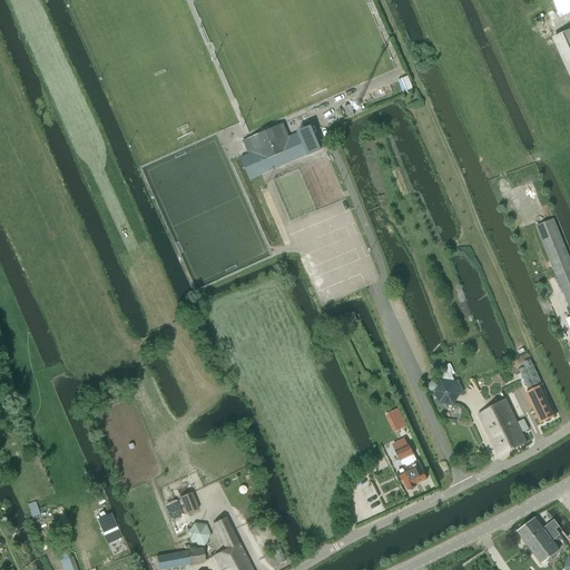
[(569,70),(569,29),(554,37),(569,70)]
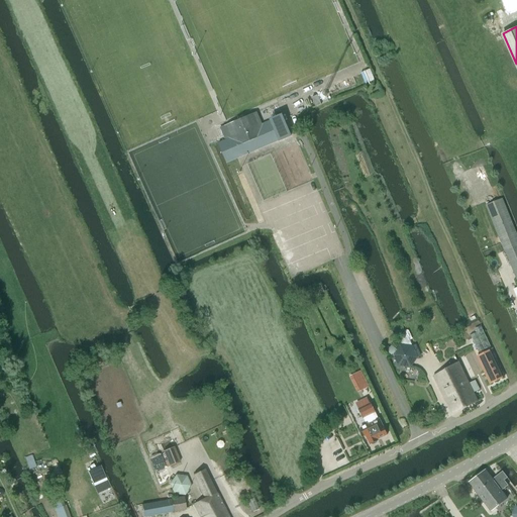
[(221,141),(217,143),(226,163),(230,162),(230,161),(236,159),(238,158),(240,157),(279,140),(276,133),(284,130),(281,124),(274,127),(271,120),(251,128),(246,116),(223,126),(219,127),(224,140),(221,141)]
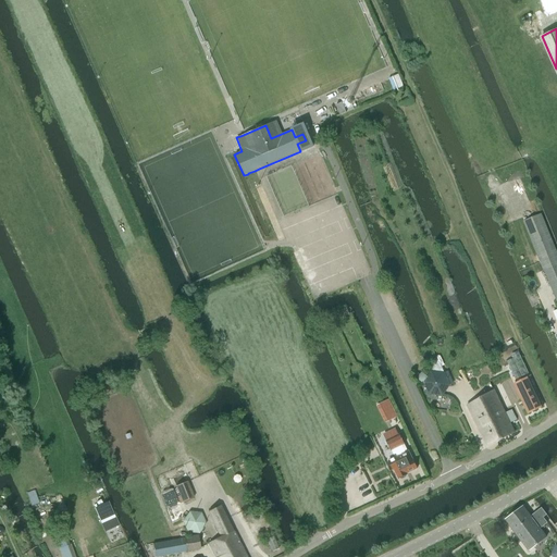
[(523,221),(556,301),(556,300),(556,258),(540,214),(523,221)]
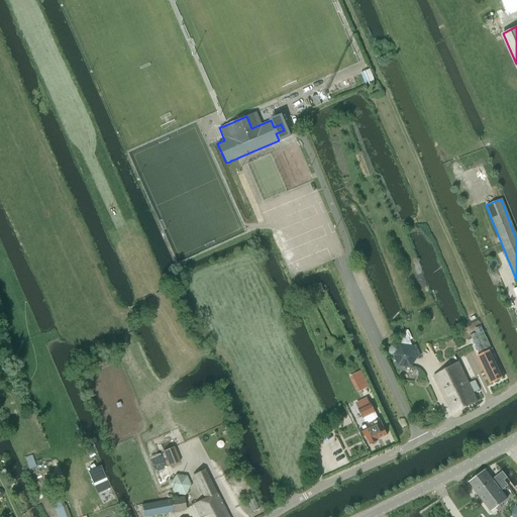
[(321,286),(314,290),(316,295),(324,292),(321,286)]
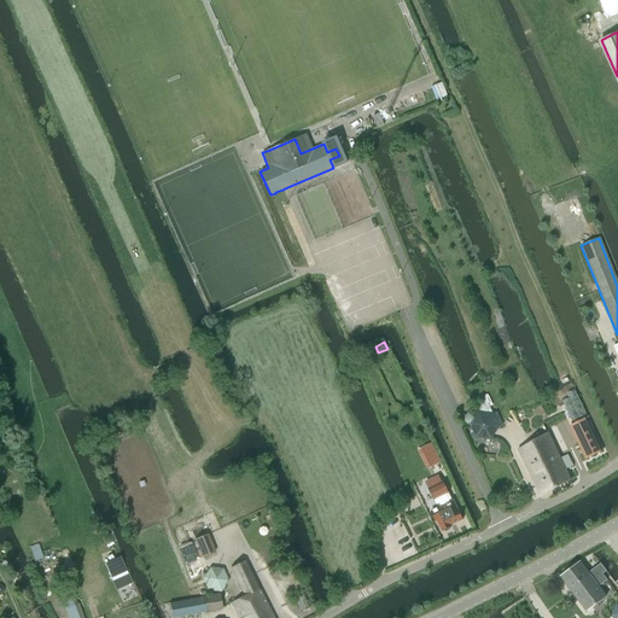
[(570,398),(563,402),(572,421),(586,414),(577,395),(570,398)]
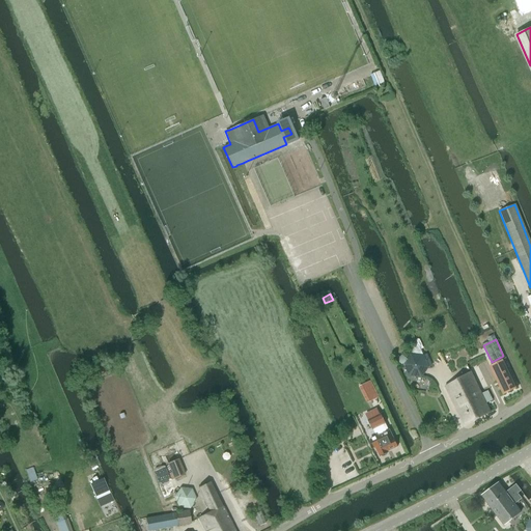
[(402,356),(398,361),(404,366),(410,375),(421,378),(428,367),(431,366),(427,355),(423,356),(413,355),(412,355),(408,360),(402,356)]
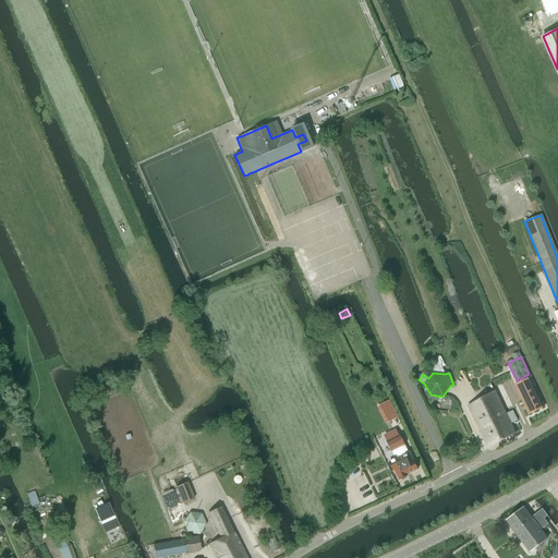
[(525,380),(516,385),(518,390),(529,413),(545,405),(531,377),(525,380)]
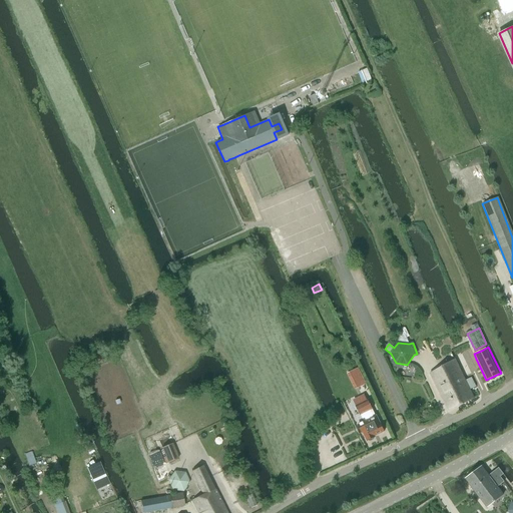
[(439,393),(464,380),(454,360),(430,374),(439,393)]
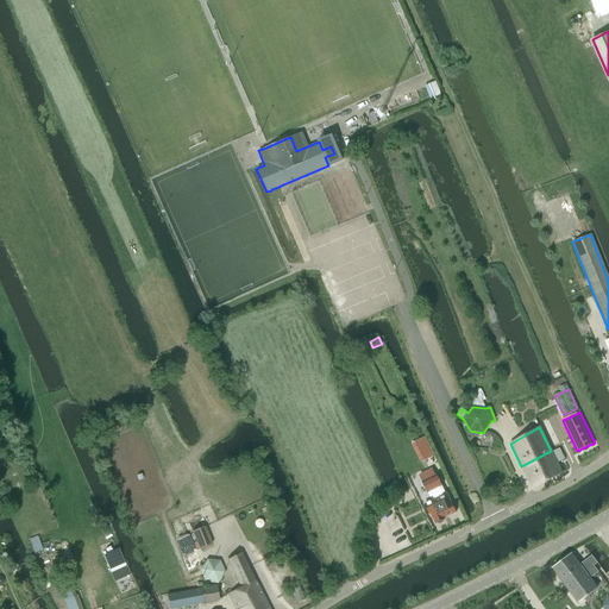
[(424,457),(433,452),(425,437),(415,441),(424,457)]
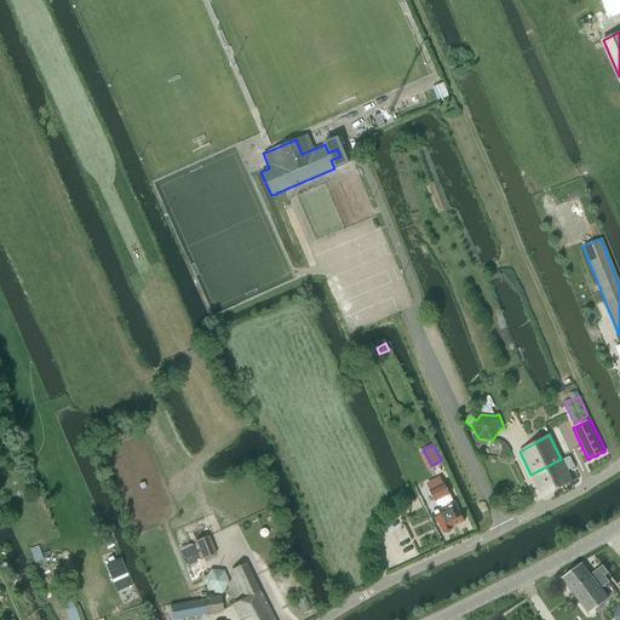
[(561,459),(530,475),(541,497),(572,482),(567,471),(575,468),(570,459),(563,463),(561,459)]
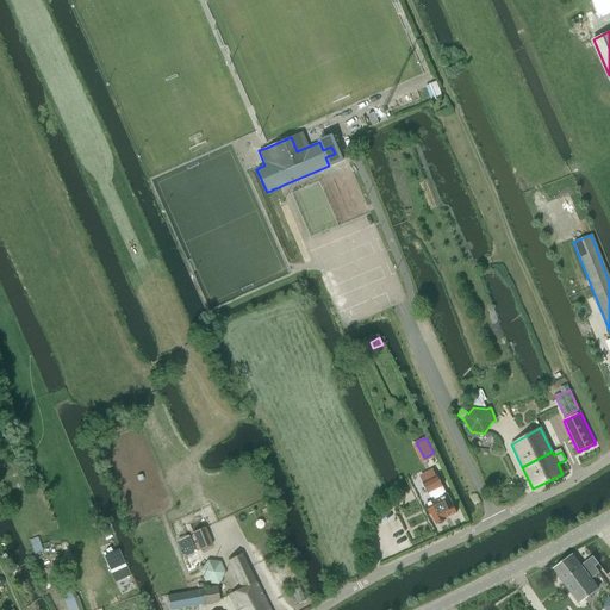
[(441,486),(442,486),(435,471),(419,478),(428,493),(433,502),(425,506),(430,516),(431,515),(436,526),(436,524),(441,526),(443,524),(444,521),(446,521),(446,518),(456,514),(452,503),(452,504),(447,495),(446,495),(441,486)]
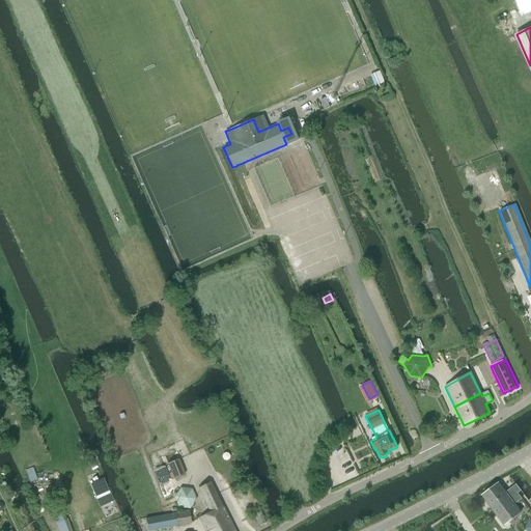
[(174,479),(186,475),(178,458),(167,464),(174,479)]
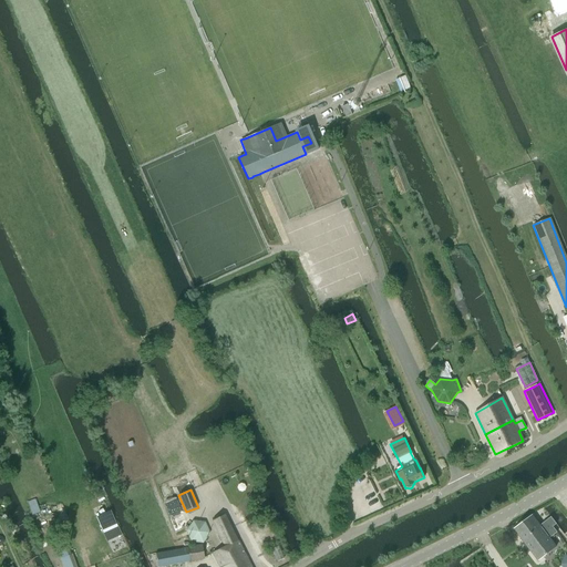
[(34,500),(27,502),(27,504),(31,516),(39,513),(34,501),(34,500)]
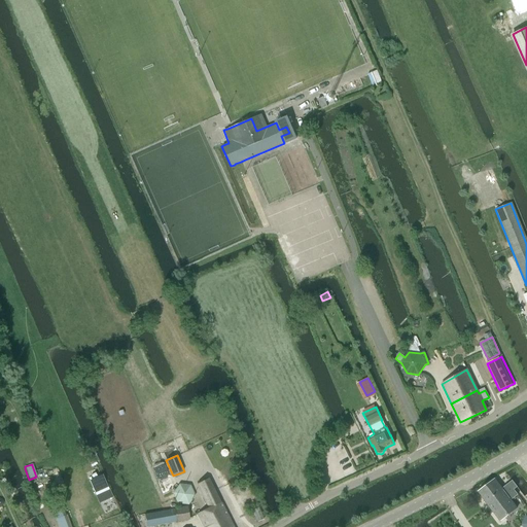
[(490,507),(498,500),(497,498),(504,493),(506,494),(514,489),(517,487),(512,480),(501,488),(494,479),(477,492),(490,507)]
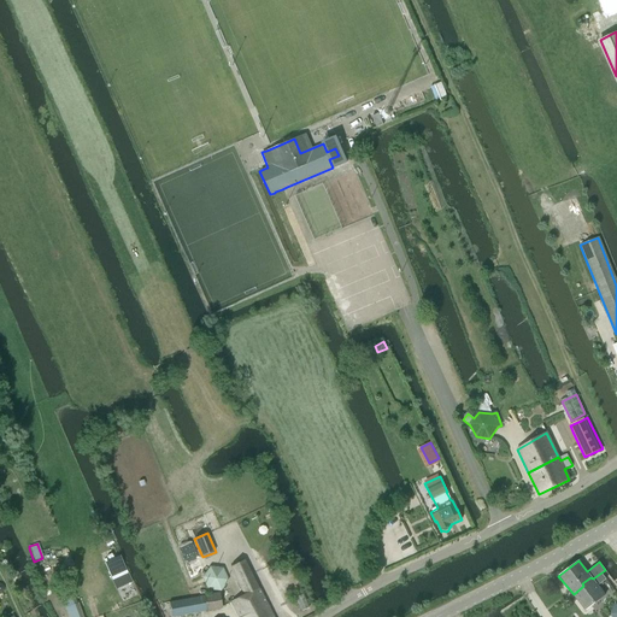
[(230,603),(238,616),(271,616),(244,562),(230,568),(244,595),(230,603)]
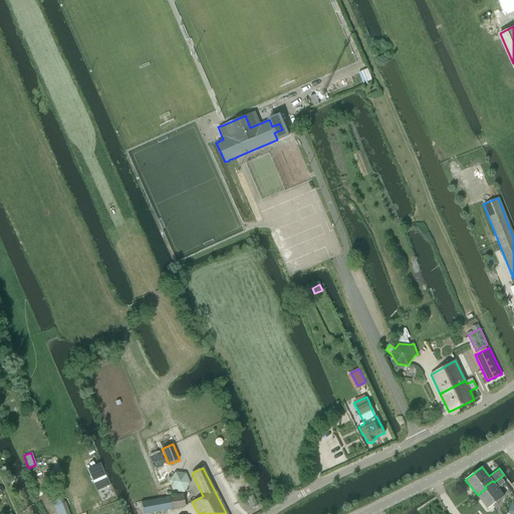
[(486,488),(478,495),(488,508),(504,495),(498,488),(505,482),(501,477),(494,482),(492,481),(485,486),(486,488)]
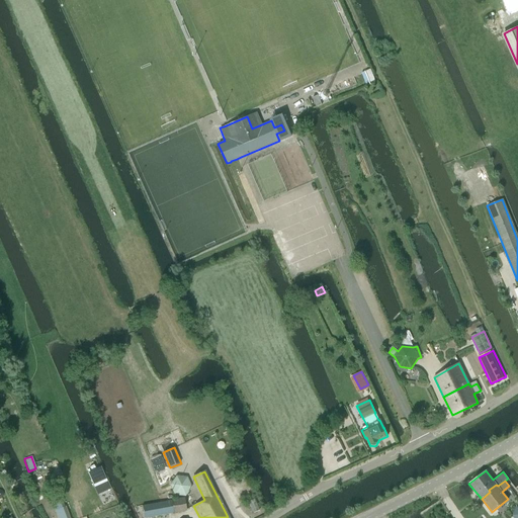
[(106,482),(94,488),(97,495),(110,489),(107,482),(106,482)]
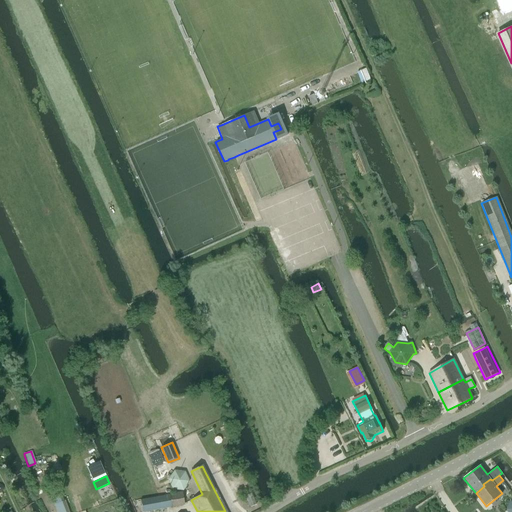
[(162,495),(139,500),(141,511),(158,511),(164,511),(162,495)]
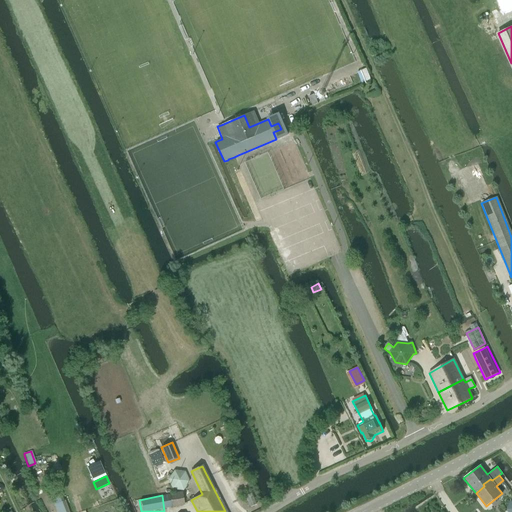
[(55,511),(67,511),(64,502),(53,506),(55,511)]
